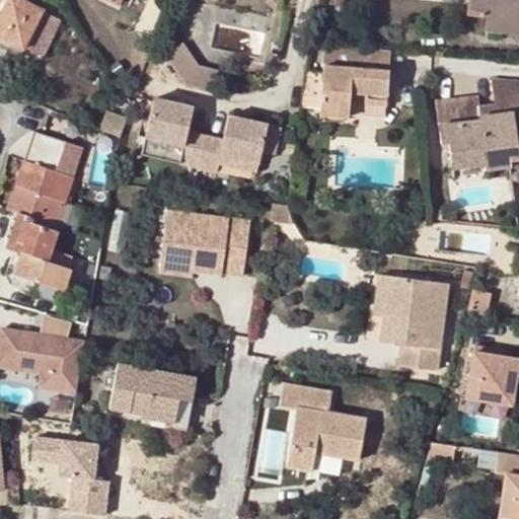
[(24,46),(44,8),(27,0),(6,0),(0,12),(0,42),(21,53),(24,46)]
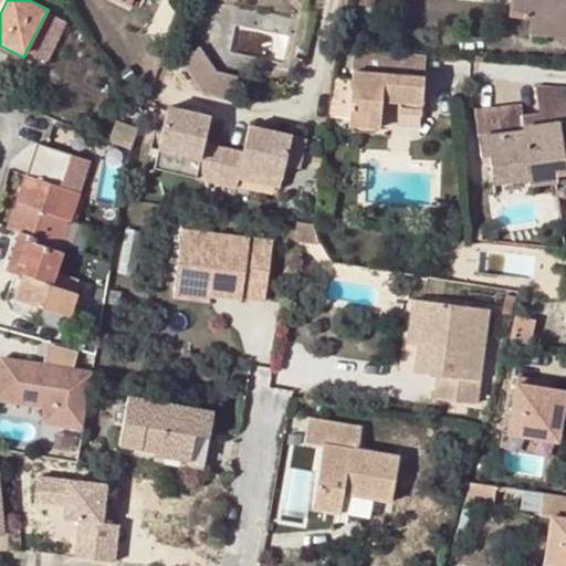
[(565,0),(514,0),(514,14),(533,17),(532,29),(565,32),(565,0)]
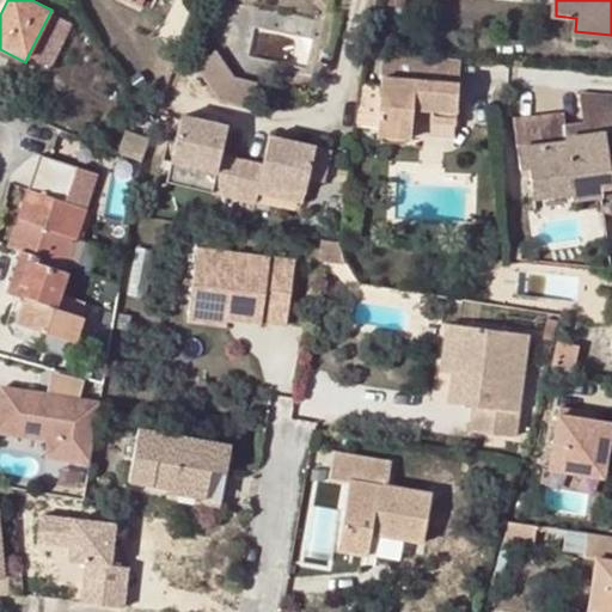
[(73,20),(51,10),(29,54),(50,65),(73,20)]
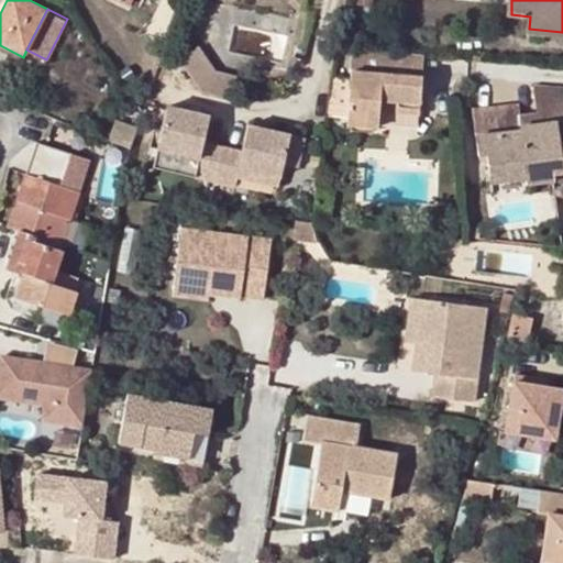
[(335,46),(350,47),(351,30),(341,28),(335,46)]
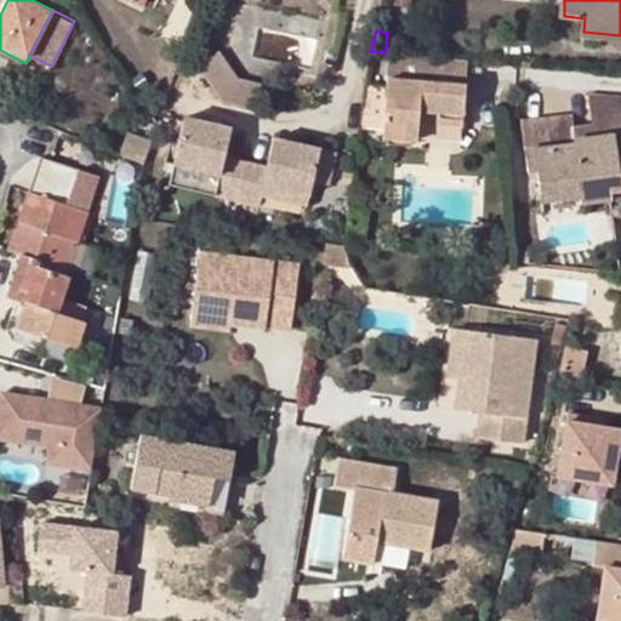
[(238,79),(218,50),(198,63),(222,100),(256,107),(262,84),(238,79)]
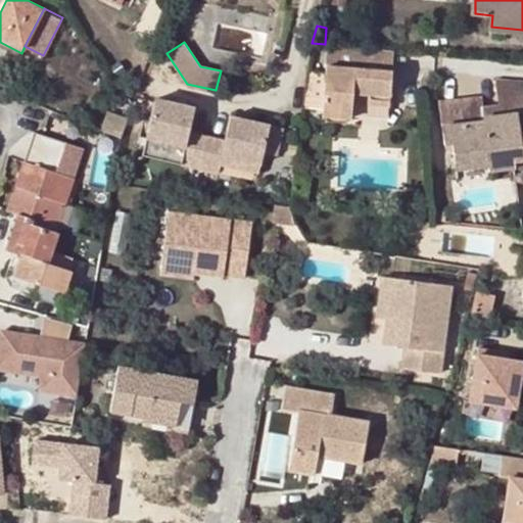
[(385,49),(328,44),(325,74),(323,108),(322,115),(350,117),(351,103),(352,93),(390,96),(392,72),(383,70),(385,49)]
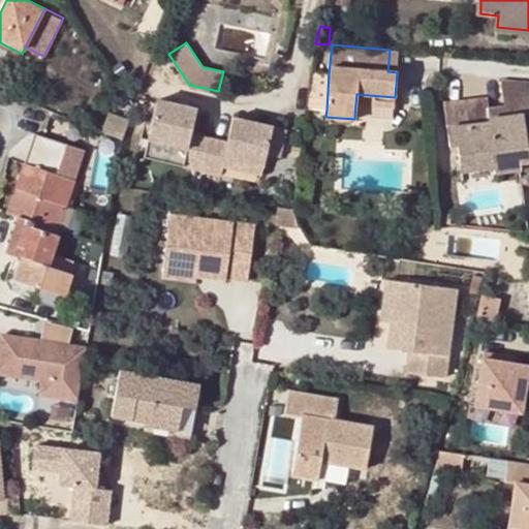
[(387,71),(397,72),(399,50),(390,50),(387,71)]
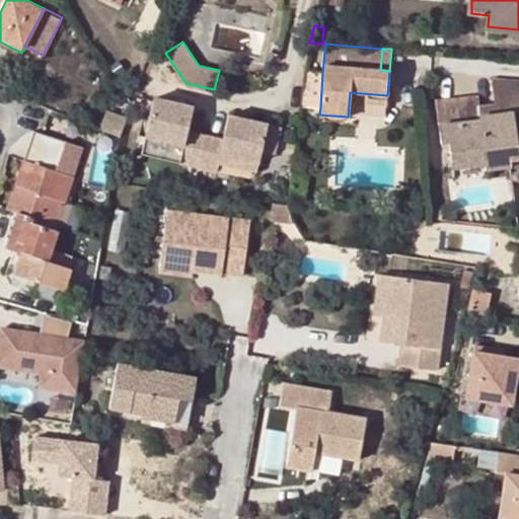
[(306,72),(301,105),(320,107),(322,73),(306,72)]
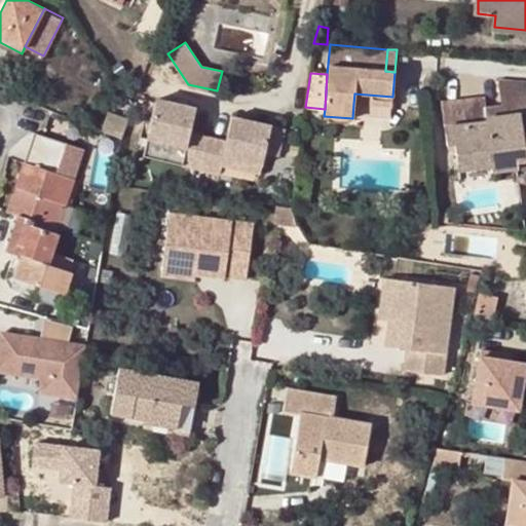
[(423,82),(423,89),(440,86),(438,73),(429,74),(425,76),(423,82)]
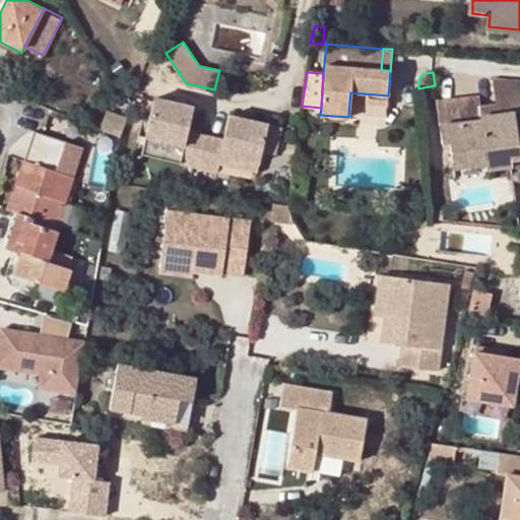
[(519,80),(492,78),(495,103),(479,104),(486,166),(486,170),(513,167),(512,159),(519,157),(519,80)]
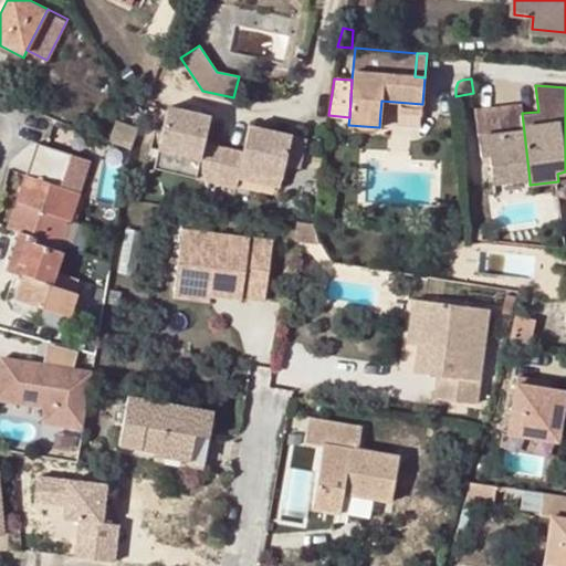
[(381,101),(380,112),(421,115),(422,104),(381,101)]
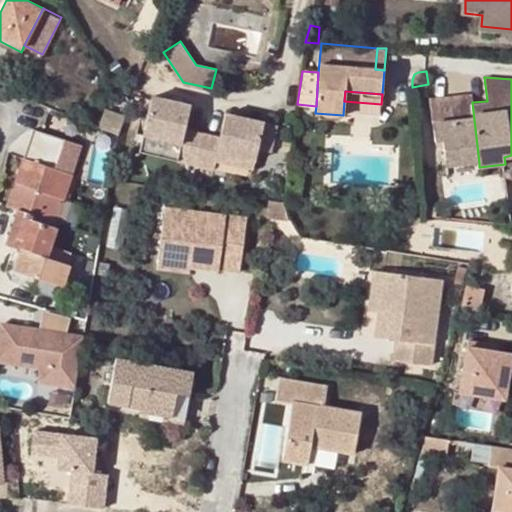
[(193,165),(200,134),(184,130),(190,106),(151,96),(141,134),(179,144),(175,160),(193,165)]
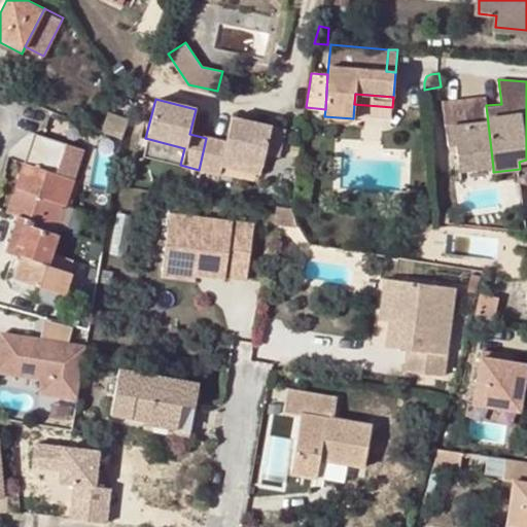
[(457,144),(460,170),(493,168),(486,105),(485,99),(444,103),(449,144),(457,144)]
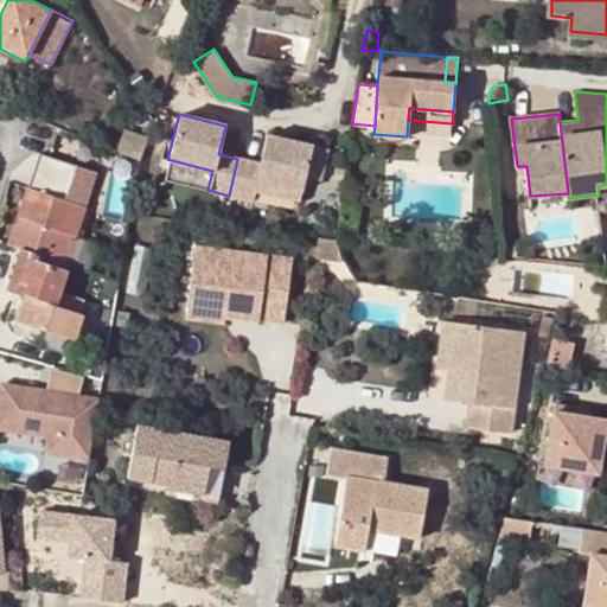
[(140,158),(148,135),(126,127),(117,148),(140,158)]
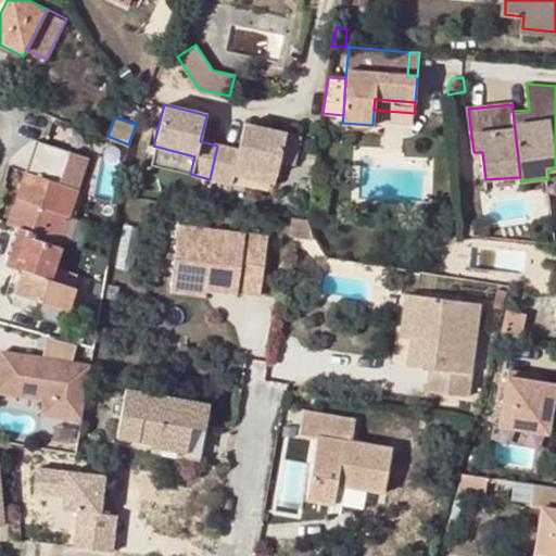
[(275,176),(278,164),(291,168),(299,139),(243,124),(237,151),(217,146),(210,179),(230,185),(232,175),(235,166),(275,176)]
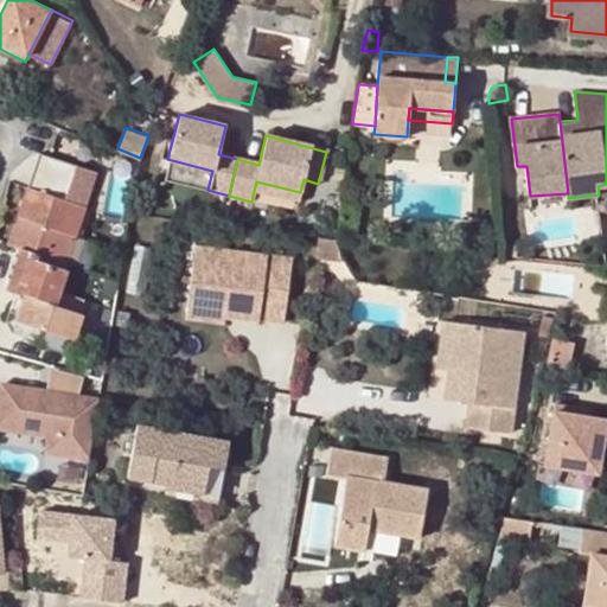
[(38,151),(32,168),(70,180),(76,163),(38,151)]
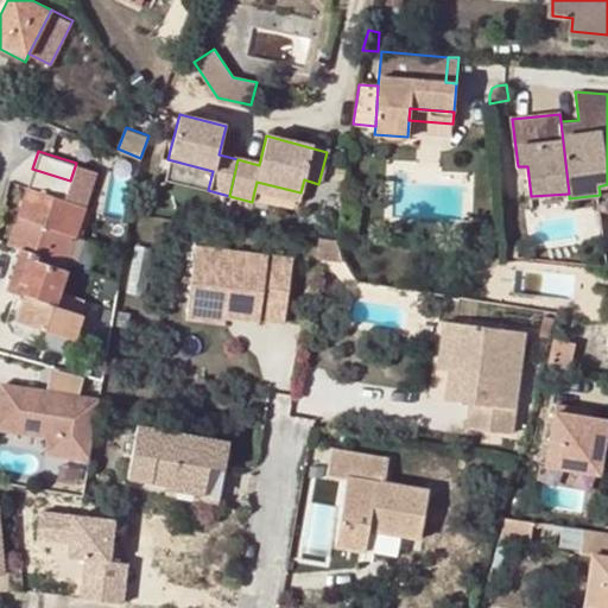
[(163,178),(208,190),(213,171),(168,159),(163,178)]
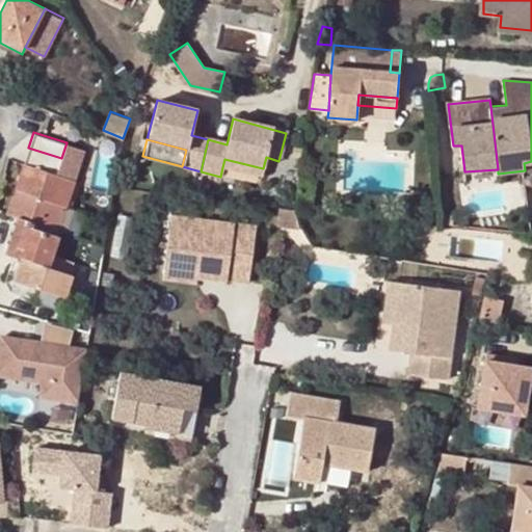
[(61,158),(28,148),(7,213),(17,216),(26,219),(18,246),(24,248),(22,256),(14,278),(64,296),(72,272),(70,272),(73,261),(52,254),(58,235),(56,234),(86,152),(67,142),(61,158)]
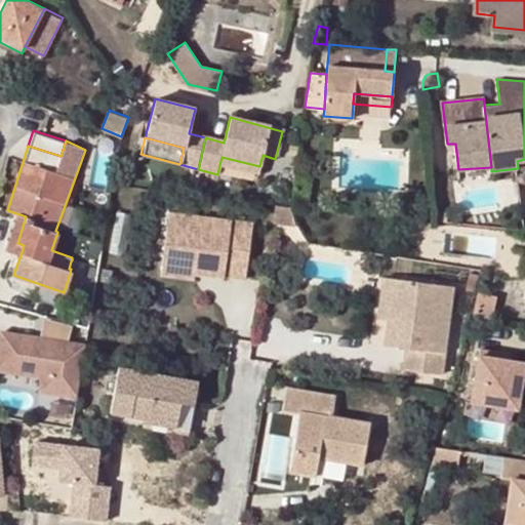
[(221,157),(219,165),(257,174),(259,166),(221,157)]
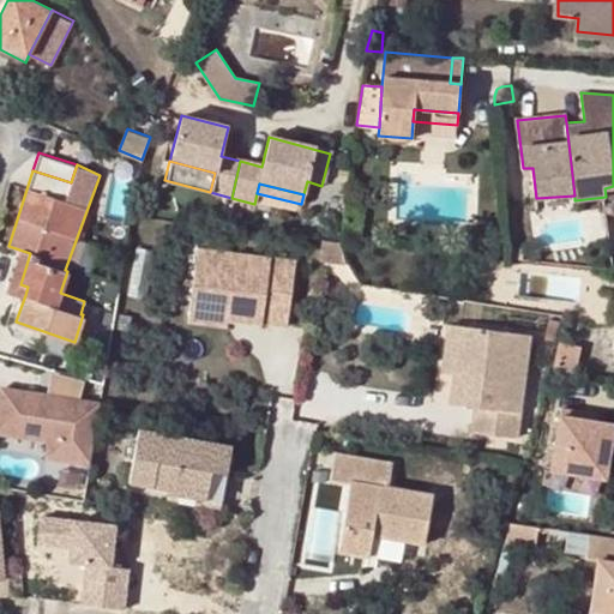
[(360,190),(348,188),(345,204),(357,205),(360,190)]
